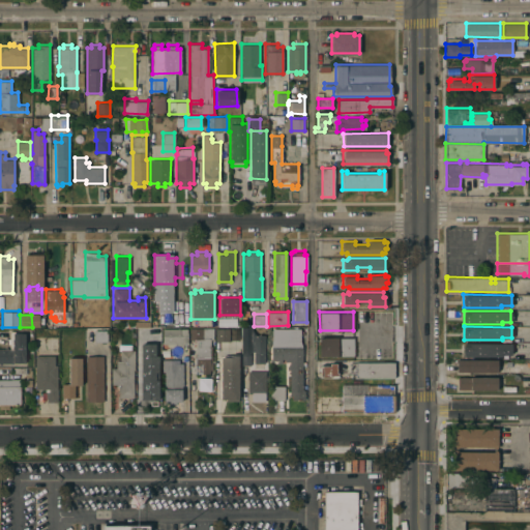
[(163,343),(163,328),(187,327),(187,343),(163,343)]
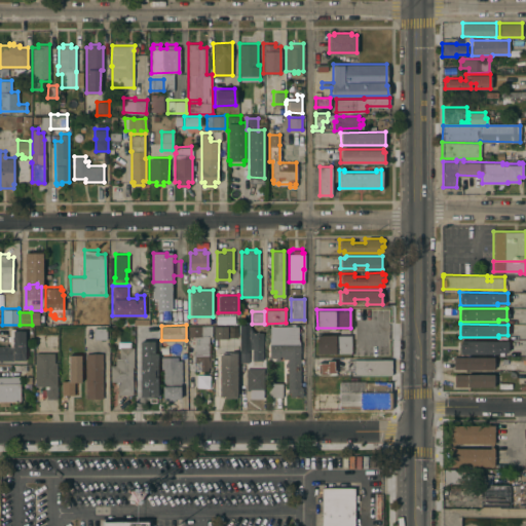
[(211,325),(211,336),(209,336),(209,350),(211,350),(211,367),(208,367),(208,370),(193,370),(193,354),(194,354),(194,336),(188,336),(188,325),(211,325)]
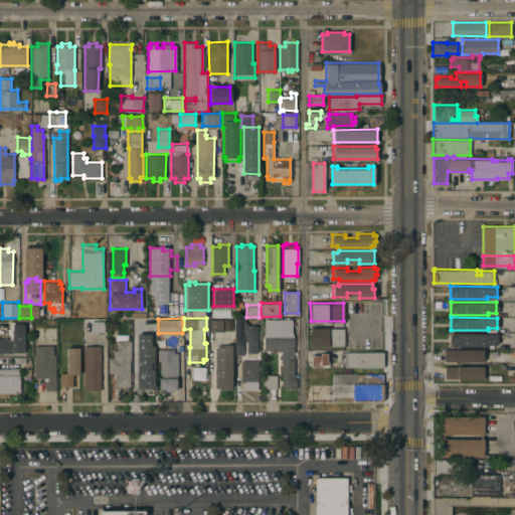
[(294,378),(296,378),(296,388),(284,388),(284,383),(282,383),(282,359),(279,359),(279,355),(282,355),(282,351),(277,351),(277,348),(274,348),(274,352),(270,352),(270,349),(264,349),(264,330),(263,330),(263,318),(279,318),(292,318),(292,330),(286,330),(286,336),(294,336),(294,378)]
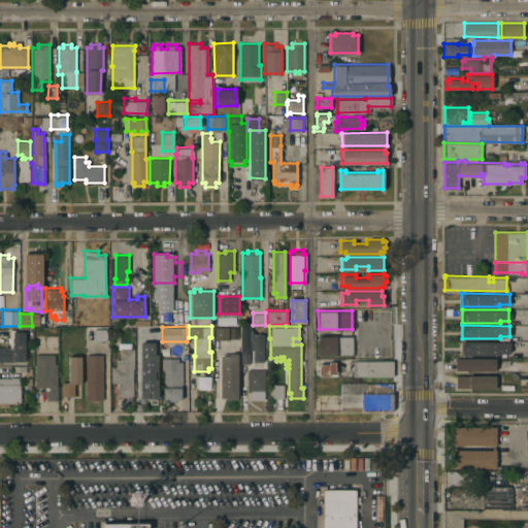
[(157,327),(156,340),(135,339),(135,327),(157,327)]
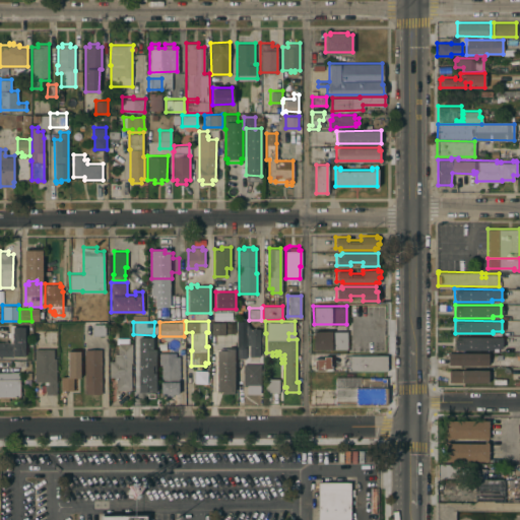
[(223,335),(223,323),(210,323),(210,335),(223,335)]
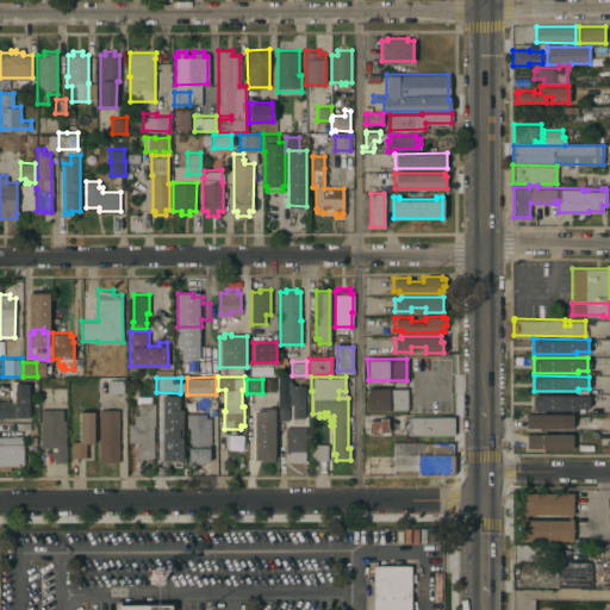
[(29,417),(0,417),(0,400),(5,400),(5,399),(8,399),(8,400),(12,400),(12,380),(25,380),(25,383),(29,383),(29,417)]
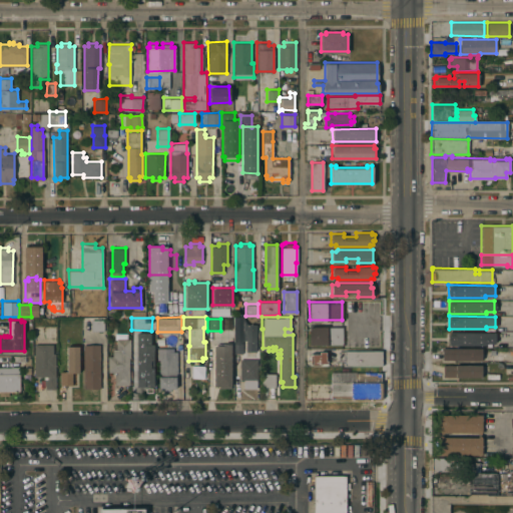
[(243,325),(255,325),(255,329),(254,329),(254,342),(257,342),(255,352),(245,352),(245,330),(242,330),(243,325)]
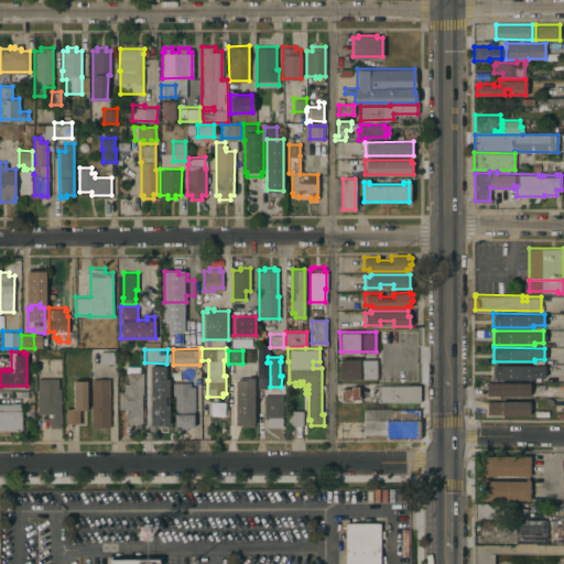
[(340,378),(340,358),(377,358),(377,378),(340,378)]
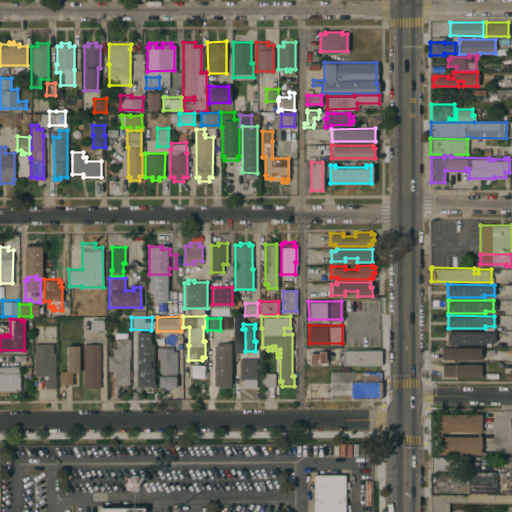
[(448,344),(448,330),(494,331),(494,341),(485,341),(485,344),(448,344)]
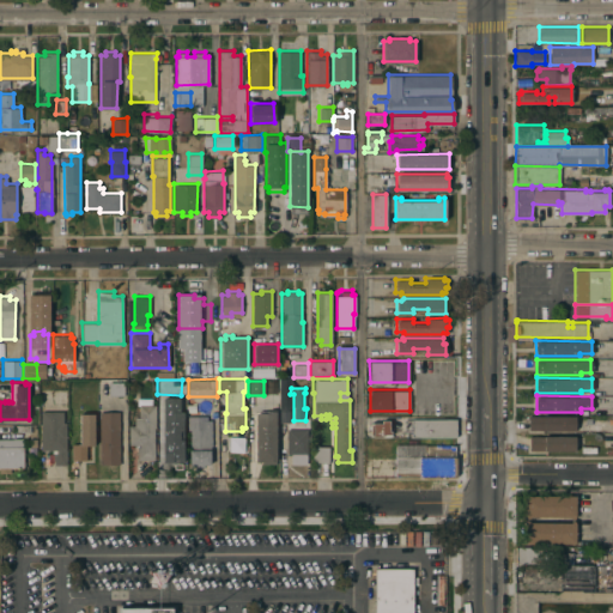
[(156,426),(155,426),(155,459),(137,459),(137,447),(128,447),(128,425),(134,425),(134,417),(139,417),(139,404),(156,404),(156,426)]
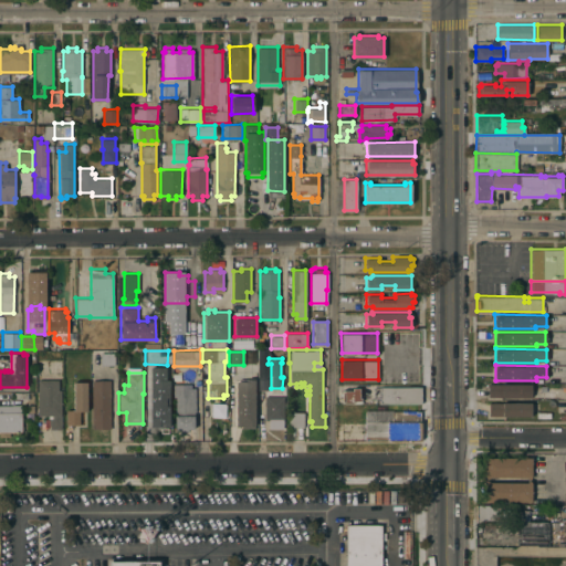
[(266,389),(259,389),(259,373),(268,373),(266,389)]
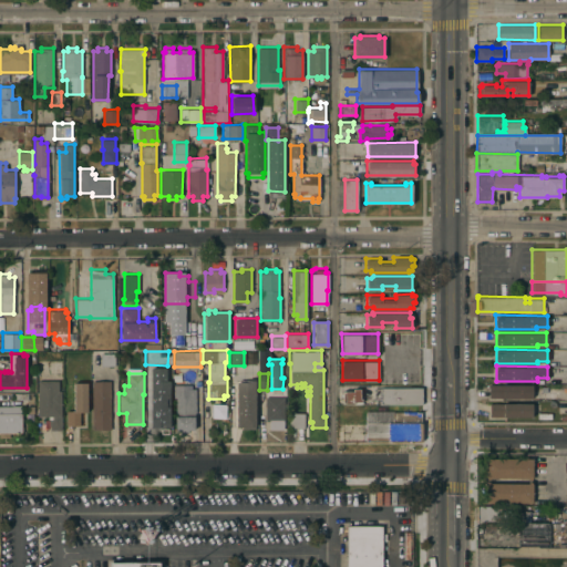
[(61,429),(50,429),(50,419),(48,419),(48,415),(38,415),(38,380),(58,380),(58,390),(61,390),(61,429)]
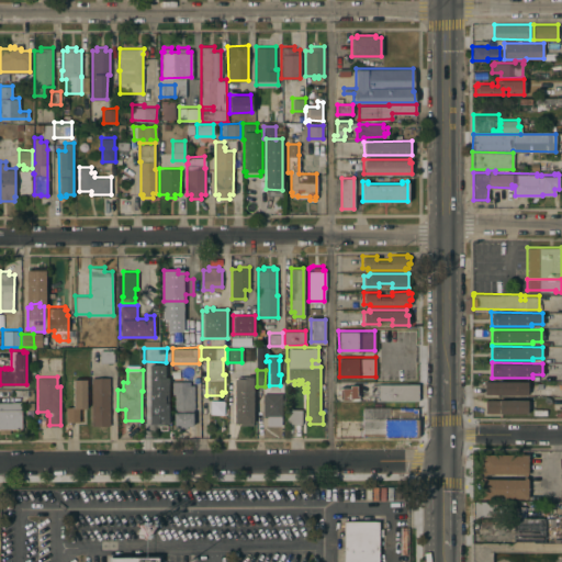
[(110,425),(91,425),(91,377),(109,377),(110,425)]
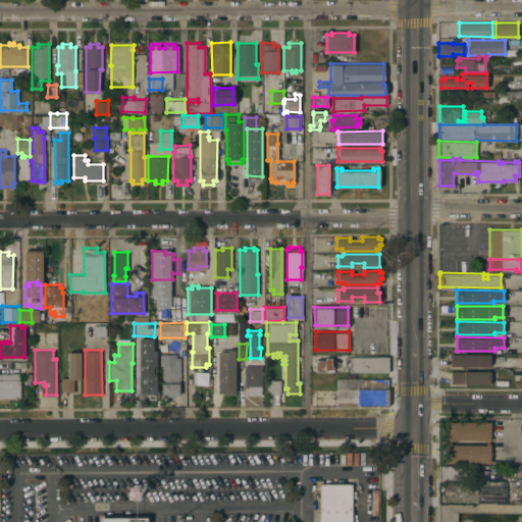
[(216,353),(226,352),(226,351),(233,350),(235,393),(217,394),(217,392),(216,353)]
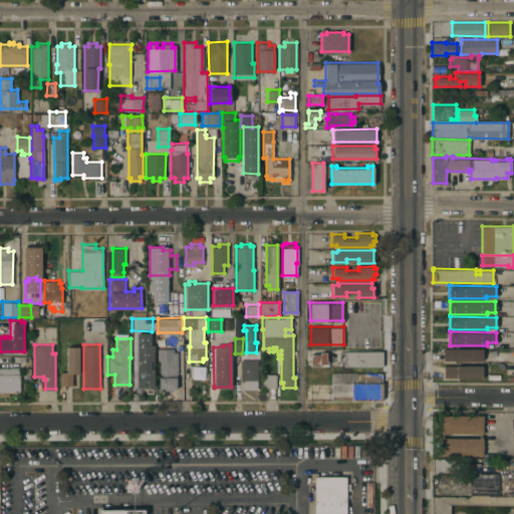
[(79,372),(72,372),(72,384),(60,384),(60,371),(67,371),(66,346),(78,346),(79,372)]
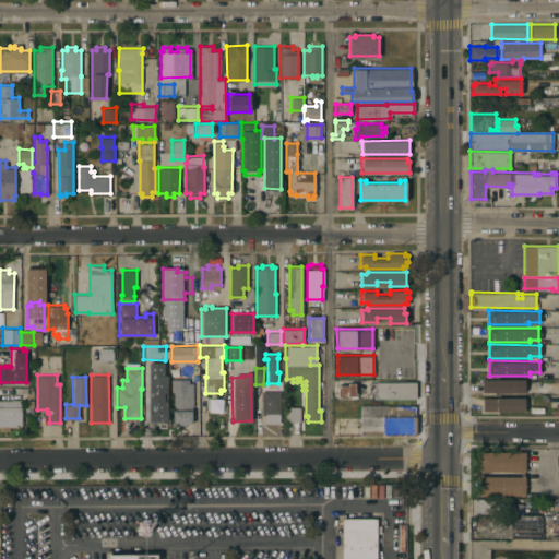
[(166,405),(163,405),(163,408),(152,408),(152,405),(149,405),(149,384),(150,384),(150,377),(166,377),(166,405)]
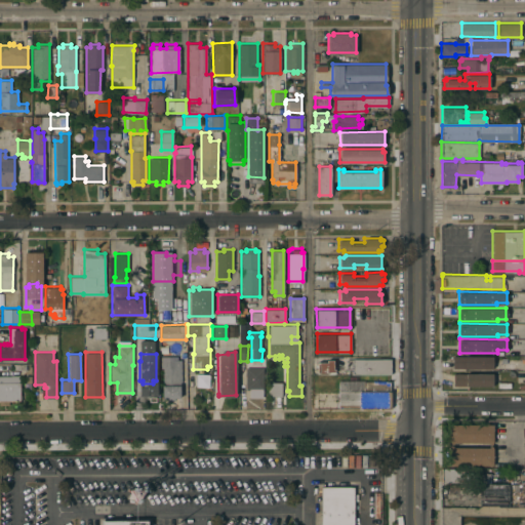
[(180,385),(179,385),(179,397),(173,397),(174,399),(165,399),(165,397),(162,397),(162,385),(163,385),(163,367),(161,367),(160,356),(176,355),(176,359),(180,359),(180,385)]
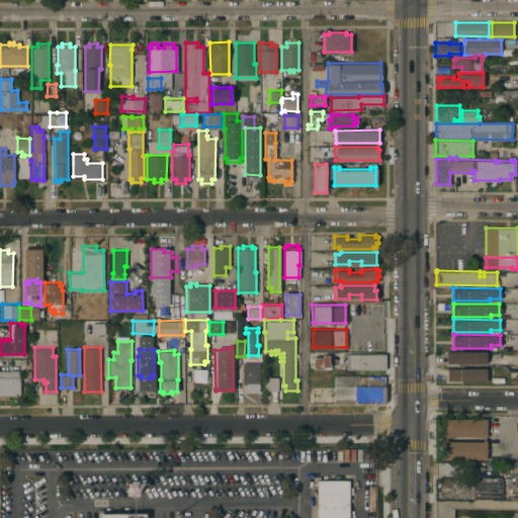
[(447,362),(447,350),(486,351),(486,363),(447,362)]
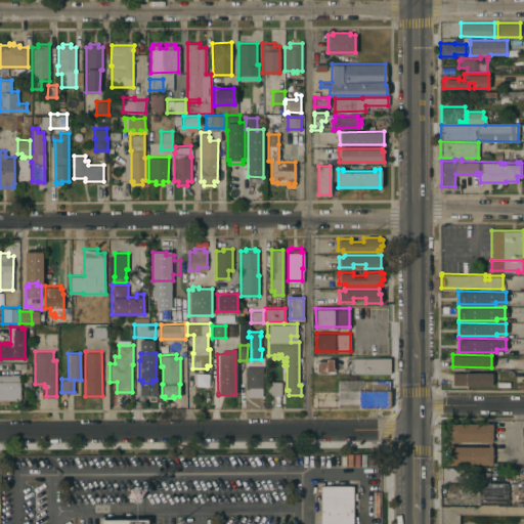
[(372,357),(390,357),(390,373),(351,373),(351,367),(341,367),(341,357),(368,357),(372,357)]
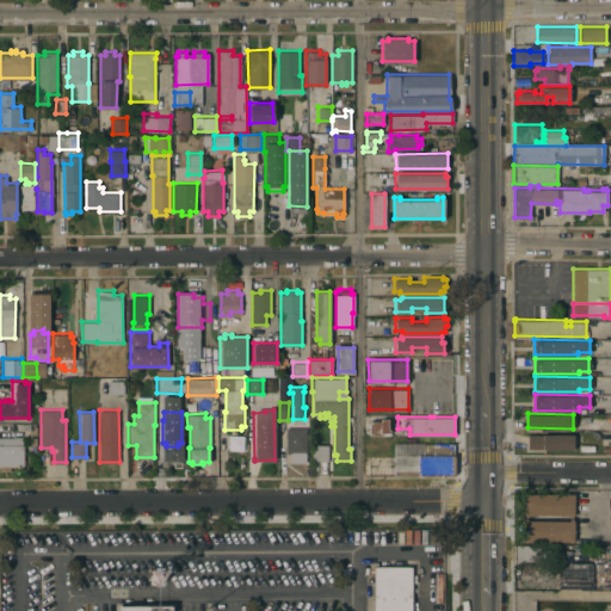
[(369,434),(369,421),(387,420),(387,425),(390,425),(390,427),(387,427),(387,429),(389,429),(389,433),(369,434)]
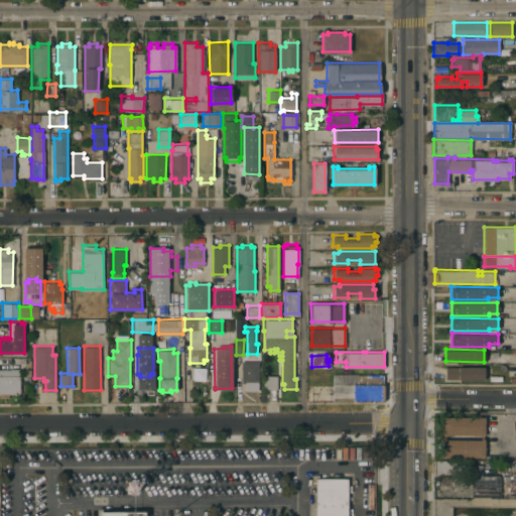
[(8,393),(8,397),(0,397),(0,357),(9,357),(9,363),(13,362),(13,368),(20,367),(20,374),(19,374),(19,392),(8,393)]
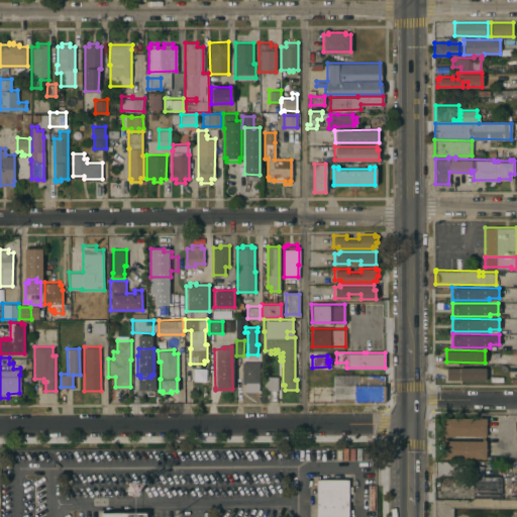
[(259,382),(259,390),(245,390),(245,383),(241,383),(241,360),(259,360),(259,382)]
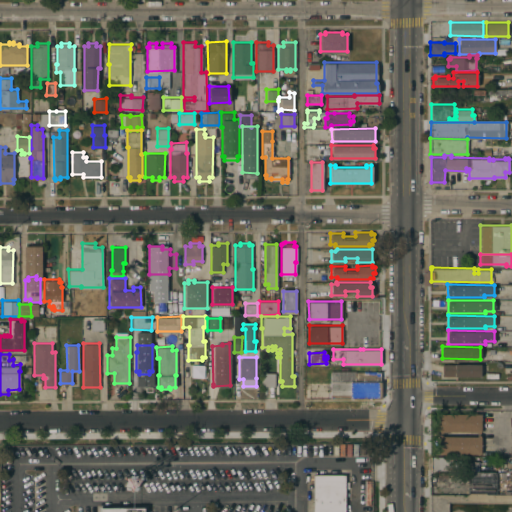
[(442,375),(442,363),(480,364),(480,376),(442,375)]
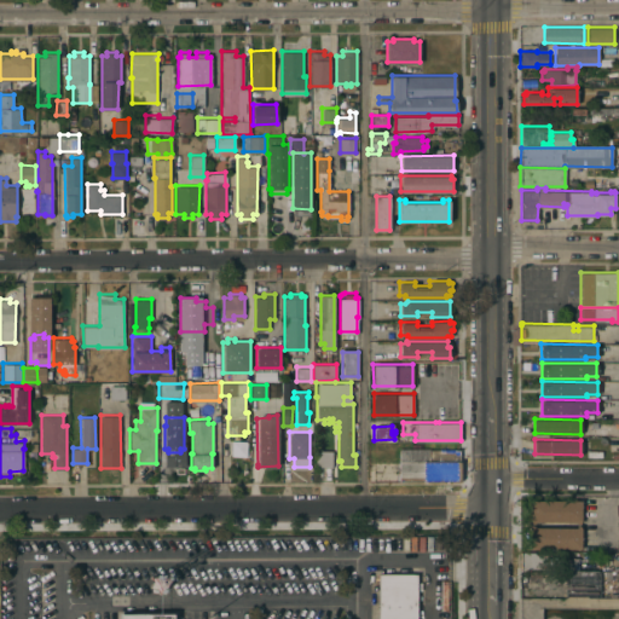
[(231,455),(244,455),(246,441),(231,441),(231,455)]
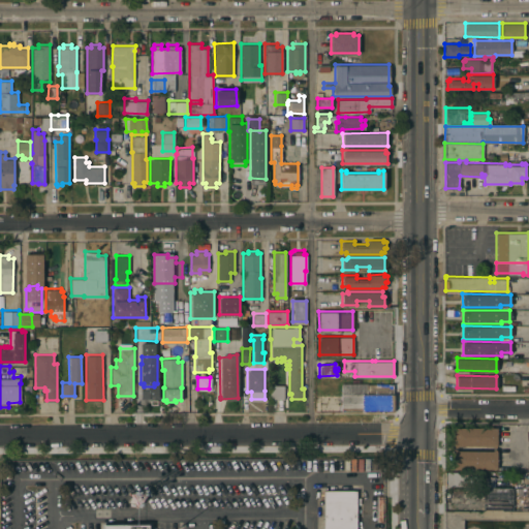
[(341,382),(367,382),(367,383),(393,383),(393,393),(394,393),(394,395),(341,395),(341,382)]
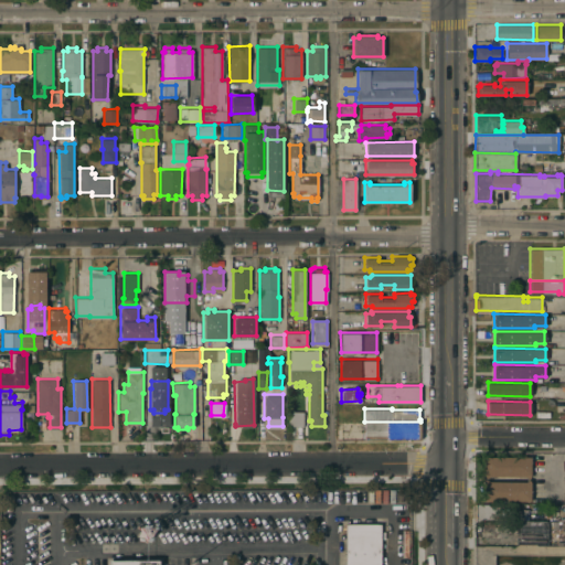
[(302,426),(288,425),(288,411),(304,411),(302,426)]
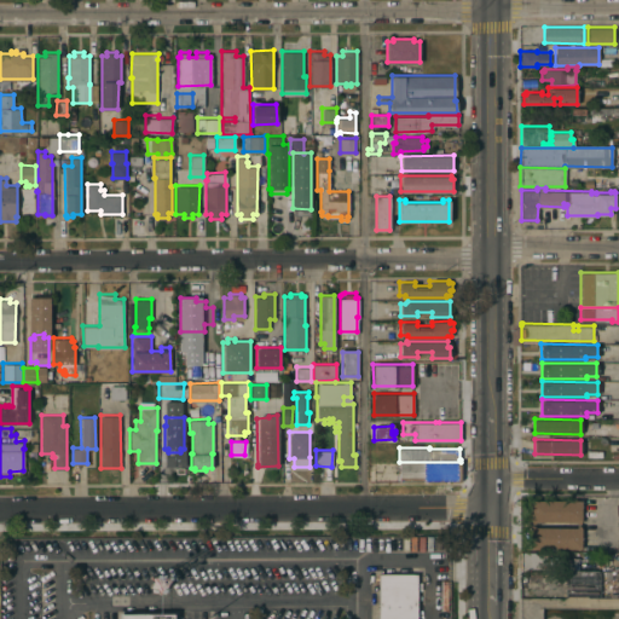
[(461,462),(461,480),(399,480),(399,462),(461,462)]
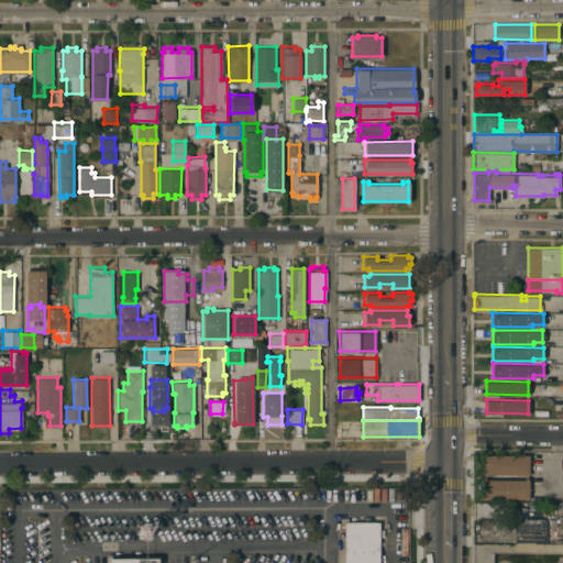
[(528,473),(528,475),(523,475),(523,473),(486,474),(486,475),(482,475),(482,454),(528,454),(528,455),(528,473)]
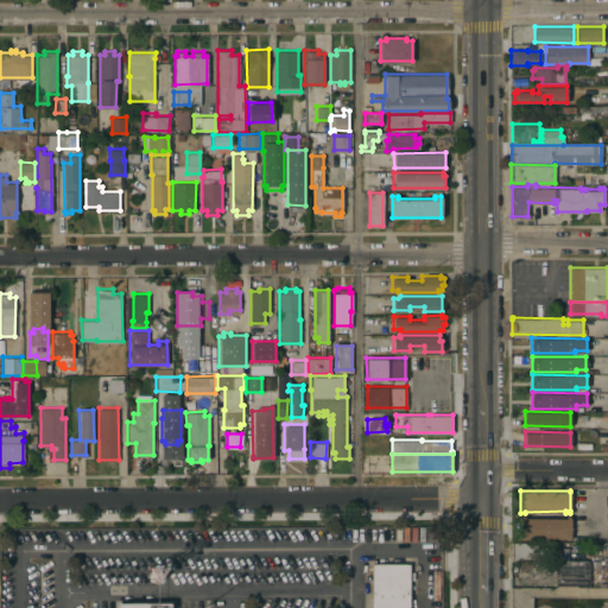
[(520,538),(520,515),(525,515),(525,517),(567,518),(567,515),(570,515),(570,538),(520,538)]
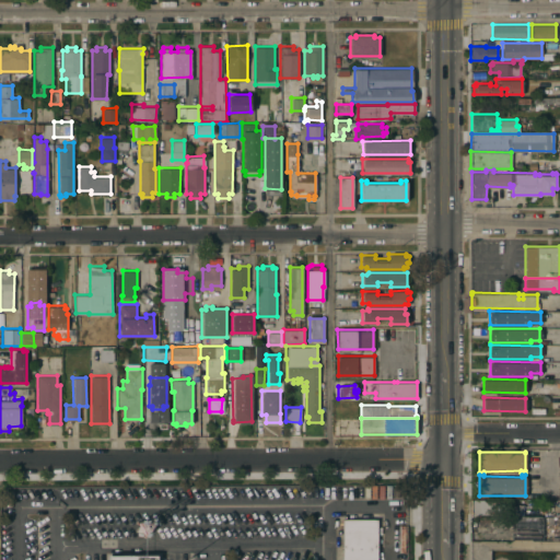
[(471,513),(471,500),(483,500),(483,501),(494,501),(494,514),(471,513)]
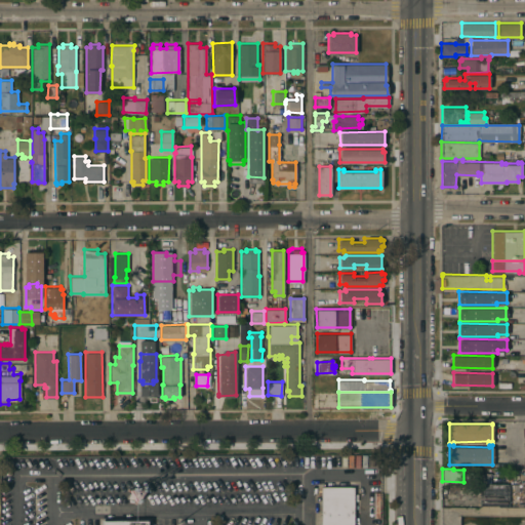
[(478,505),(507,506),(507,485),(478,484),(478,505)]
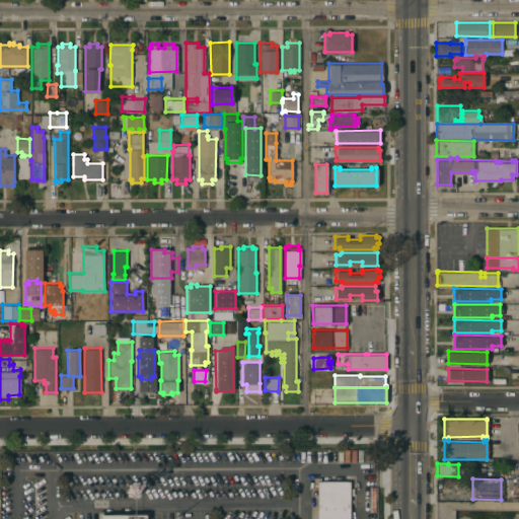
[(502,478),(518,478),(518,495),(502,495),(502,478)]
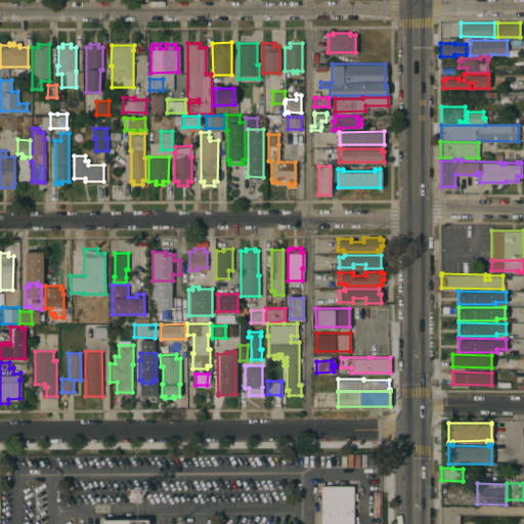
[(320,523),(320,485),(352,485),(352,523),(320,523)]
